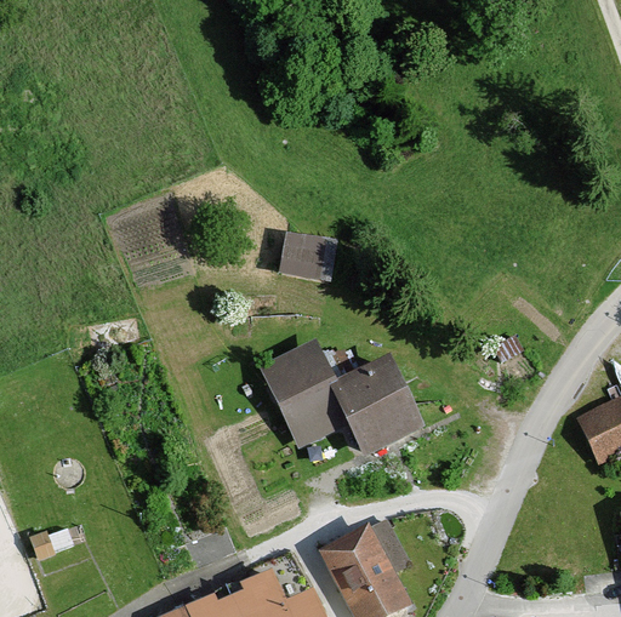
[(330,240),(286,233),(279,270),(324,278),(330,240)]
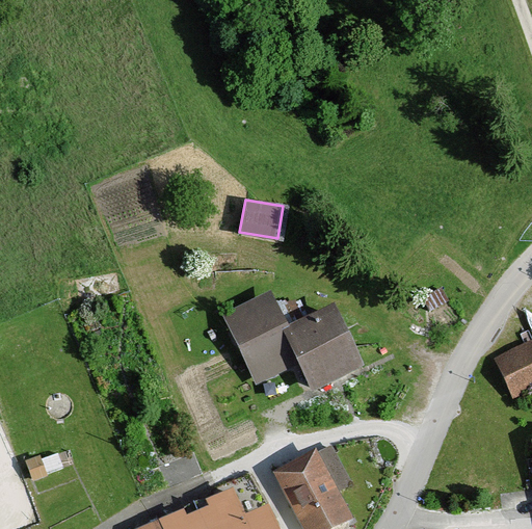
[(274,289),(221,312),(255,385),(302,363),(315,389),(366,366),(338,303),(290,324),(274,289)]
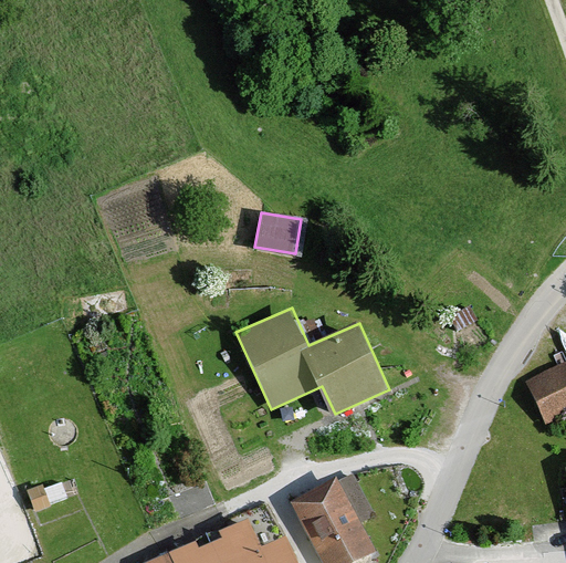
[(565,361),(526,379),(545,420),(565,410),(565,361)]
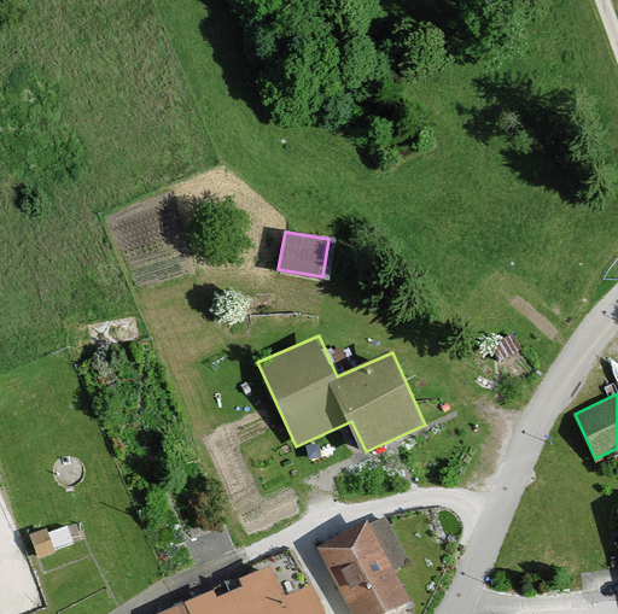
[(383,514),(315,547),(348,613),(396,613),(413,607),(392,565),(404,559),(383,514)]
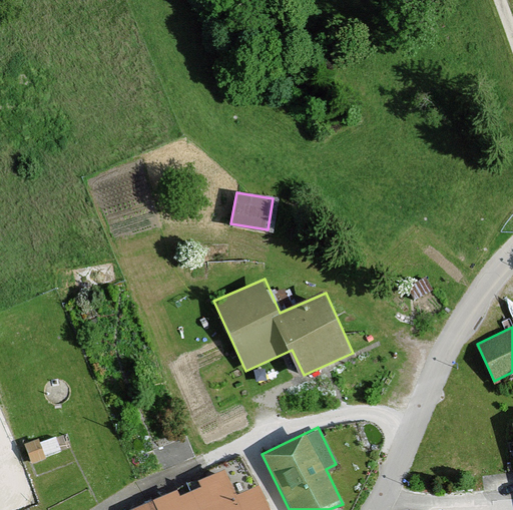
[(39,436),(24,441),(30,460),(46,454),(39,436)]
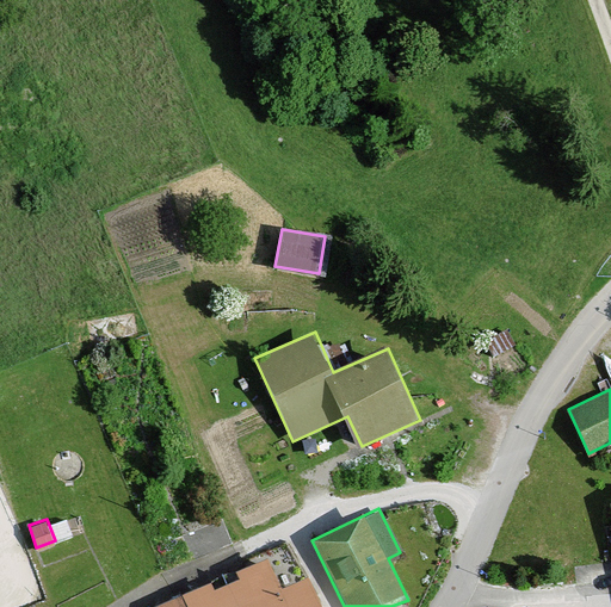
[(288,605),(269,558),(150,606),(322,606),(316,593),(288,605)]
